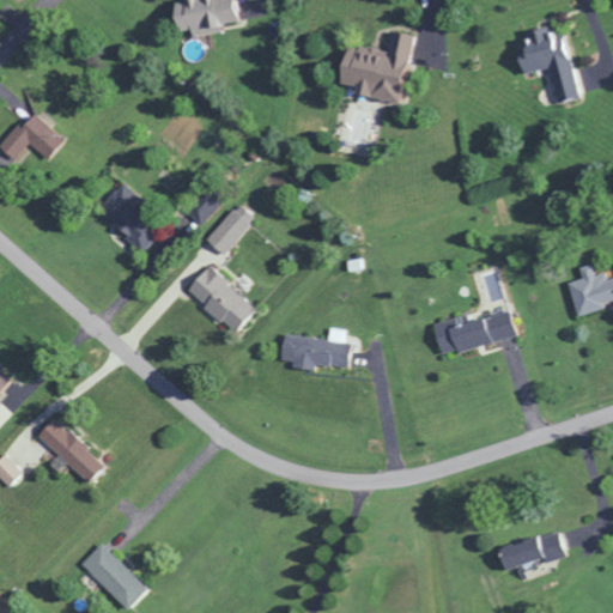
[(234,0),(170,0),(175,31),(189,29),(190,36),(222,32),(220,23),(237,22),(234,0)]
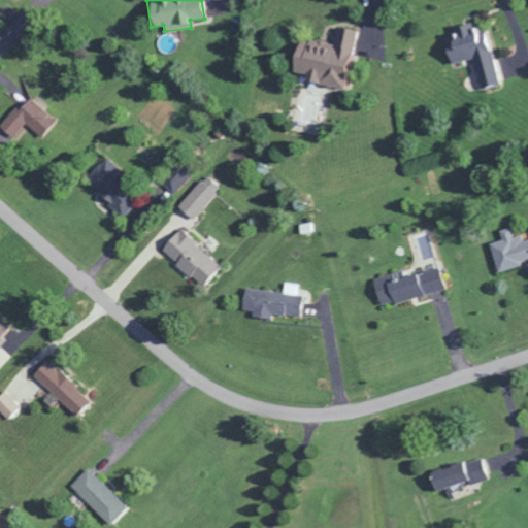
[(485,29),(474,32),(472,23),(447,29),(452,50),(446,52),(449,64),(472,58),(480,89),(498,84),(485,29)]
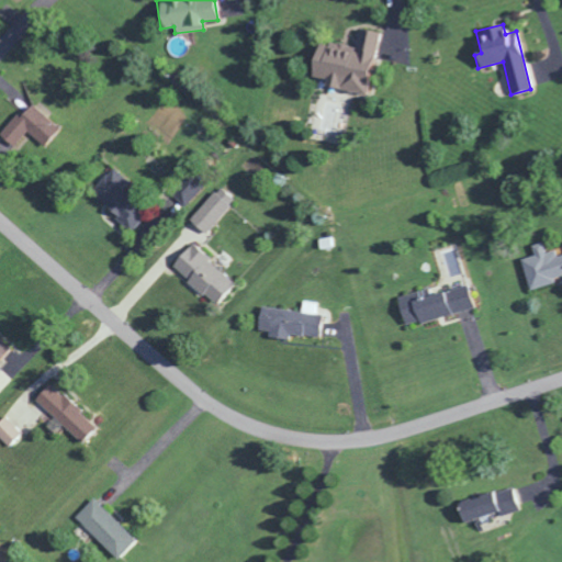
[(44,146),(59,127),(33,104),(7,135),(17,144),(26,131),(44,146)]
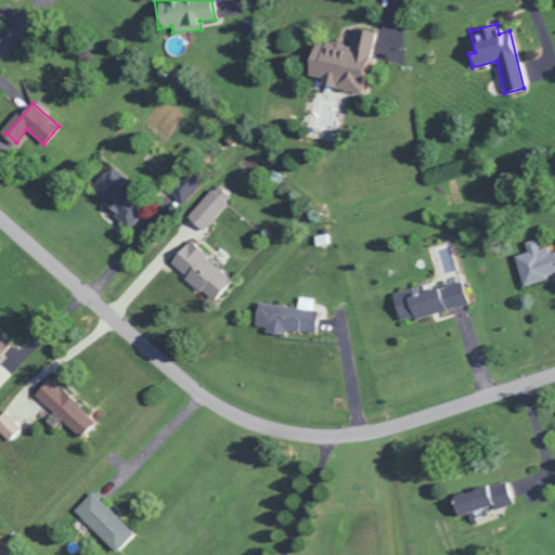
[(88,195),(131,226),(143,209),(120,193),(130,179),(108,165),(88,195)]
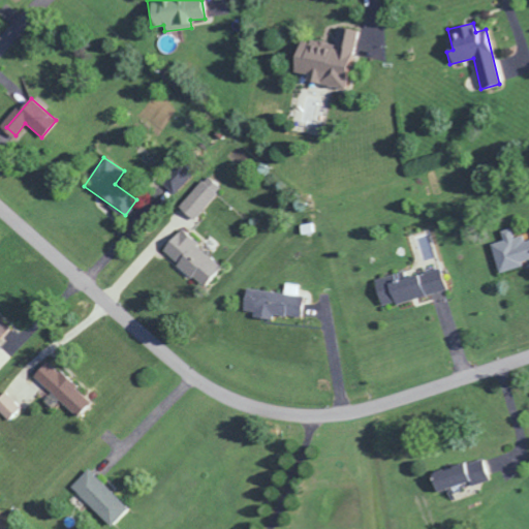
[(190,174),(177,162),(157,186),(172,196),(190,174)]
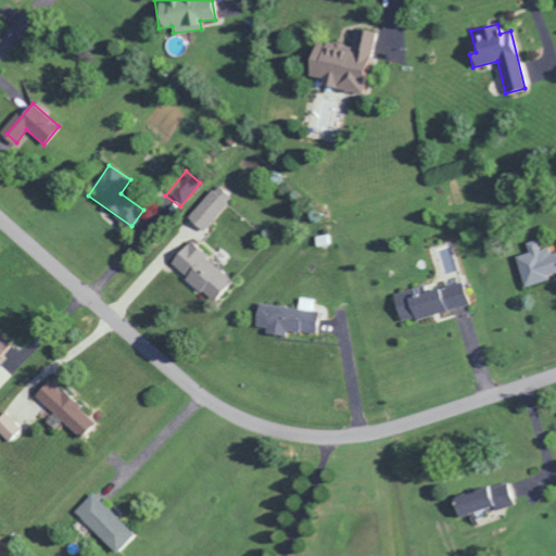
[(187,217),(202,231),(232,198),(217,184),(187,217)]
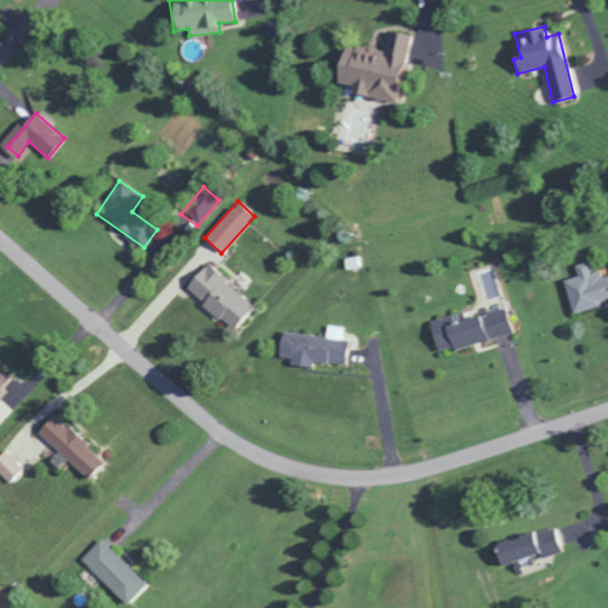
[(562,280),(570,309),(607,298),(607,274),(601,277),(600,270),(589,273),(587,261),(574,265),(577,277),(562,280)]
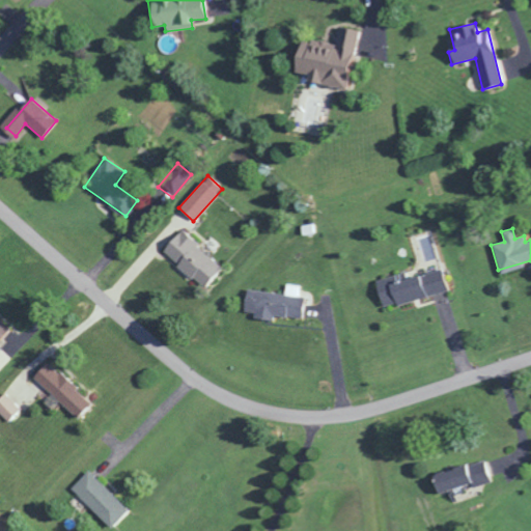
[(162,249),(201,288),(221,269),(182,229),(162,249)]
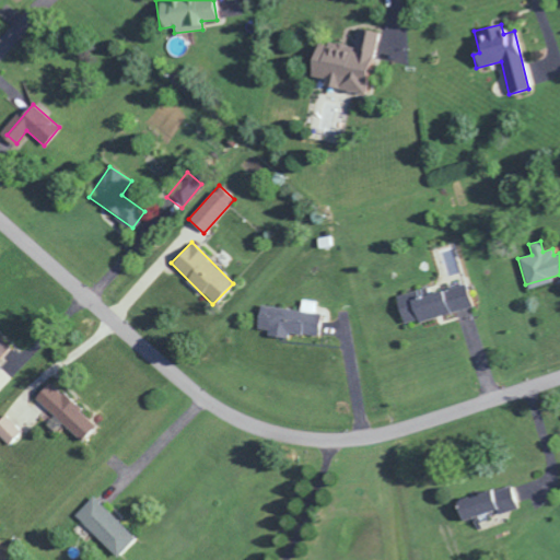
[(470,307),(464,284),(408,299),(406,293),(395,296),(403,326),(470,307)]
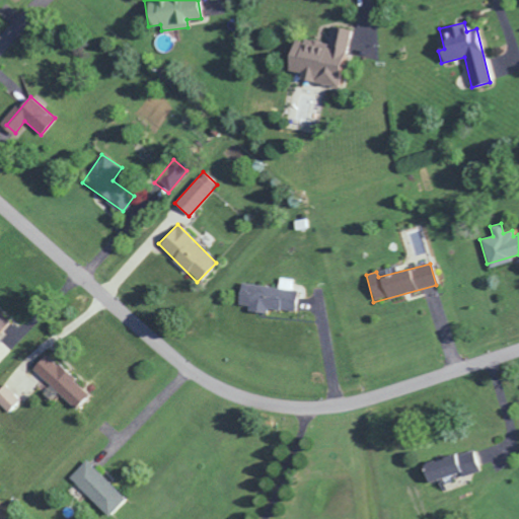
[(239,283),(237,304),(247,305),(246,311),(265,313),(266,308),(294,311),(296,291),(291,291),(292,279),(278,278),(277,287),(239,283)]
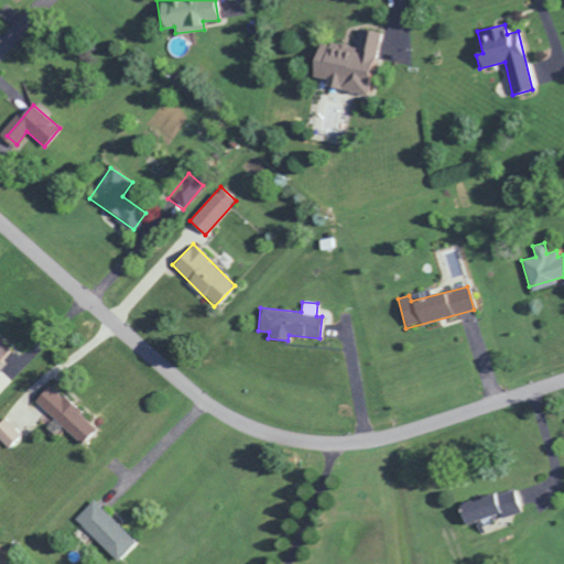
[(0,360),(0,361),(10,349),(0,339),(0,360)]
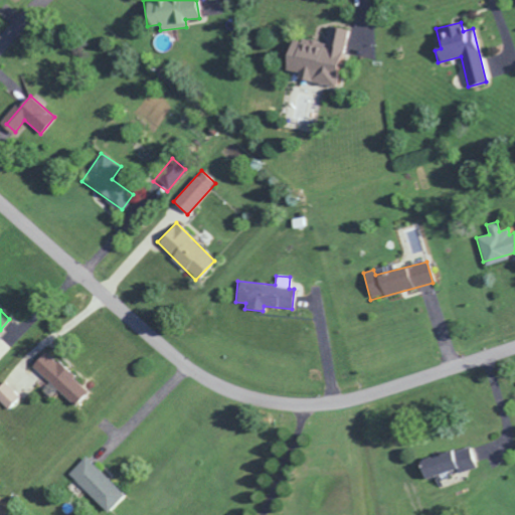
[(31,366),(74,405),(89,390),(45,351),(31,366)]
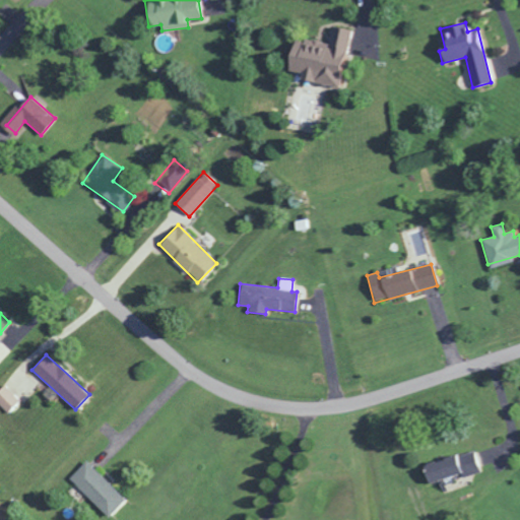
[(0,389),(0,403),(7,412),(20,400),(5,384),(0,389)]
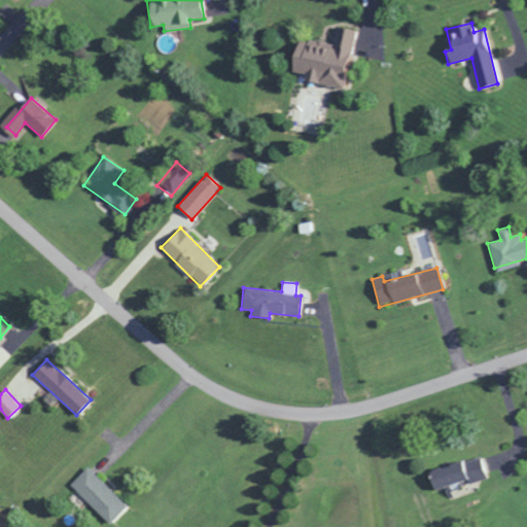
[(485,479),(480,458),(427,470),(431,490),(467,482),(467,483),(485,479)]
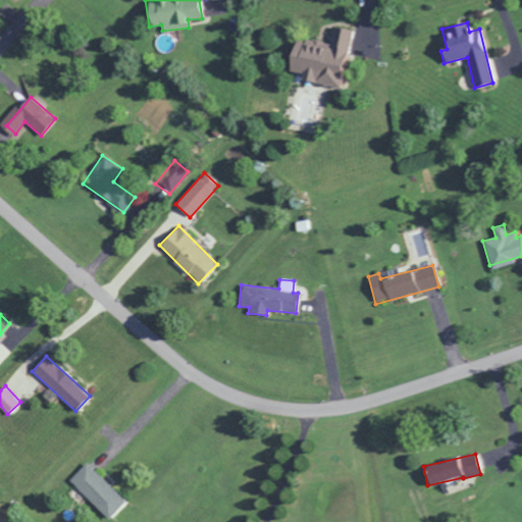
[(109,519),(125,500),(85,463),(68,482),(109,519)]
